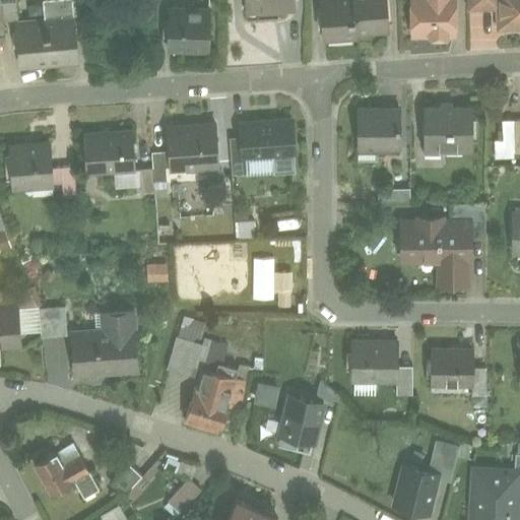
[(2,0),(2,13),(17,13),(17,0),(2,0)]
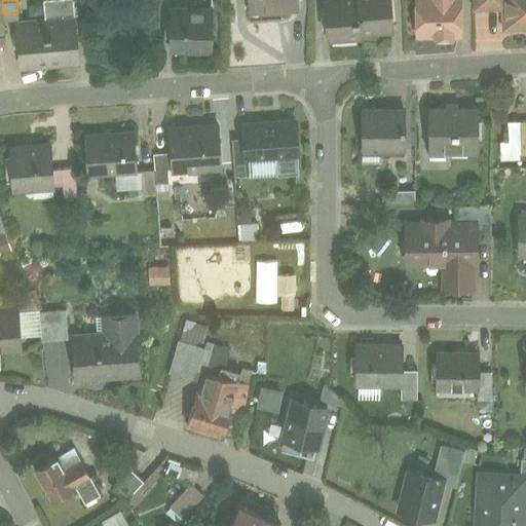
[(15,19),(20,69),(79,65),(76,16),(85,16),(83,0),(69,0),(42,2),(43,16),(15,19)]
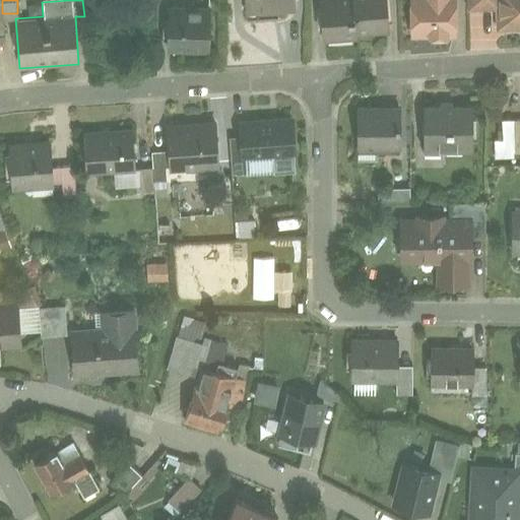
[(245,0),(246,14),(296,12),(295,0),(245,0)]
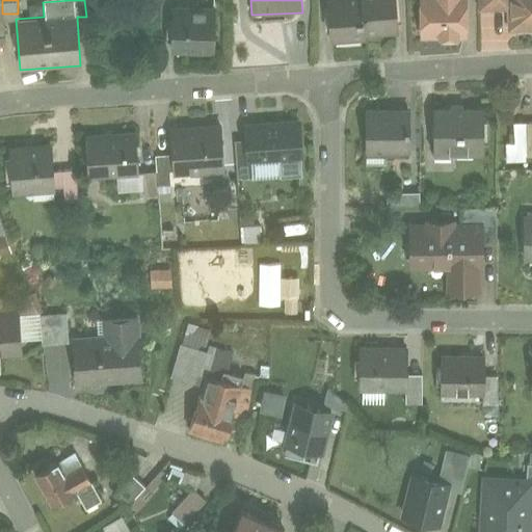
[(364,34),(361,0),(327,0),(330,41),(364,38),(364,34)]
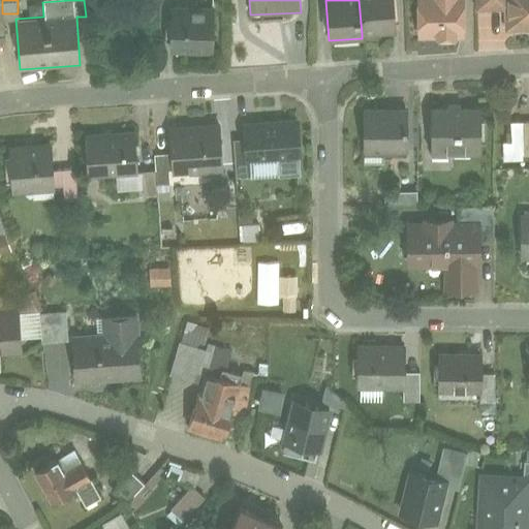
[(359,0),(362,34),(395,32),(392,0),(359,0)]
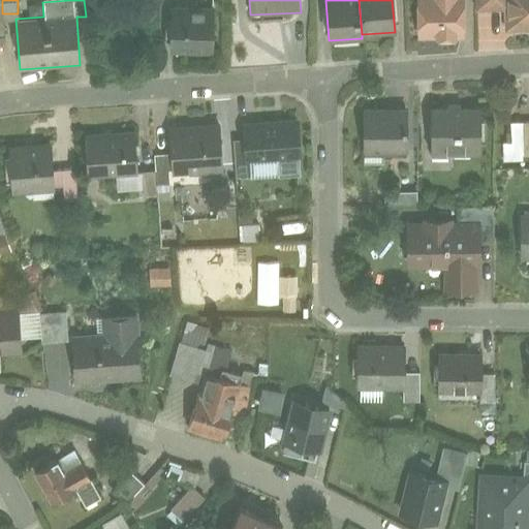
[(414,0),(414,38),(463,38),(463,0),(414,0)]
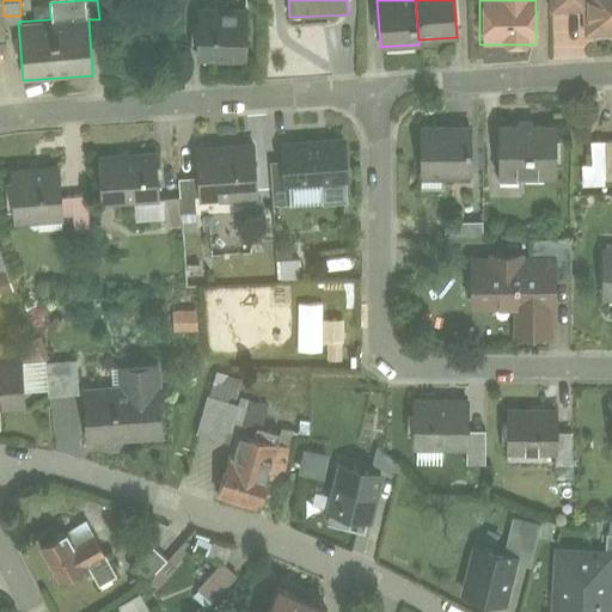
[(611,25),(611,0),(592,0),(592,2),(593,26),(611,25)]
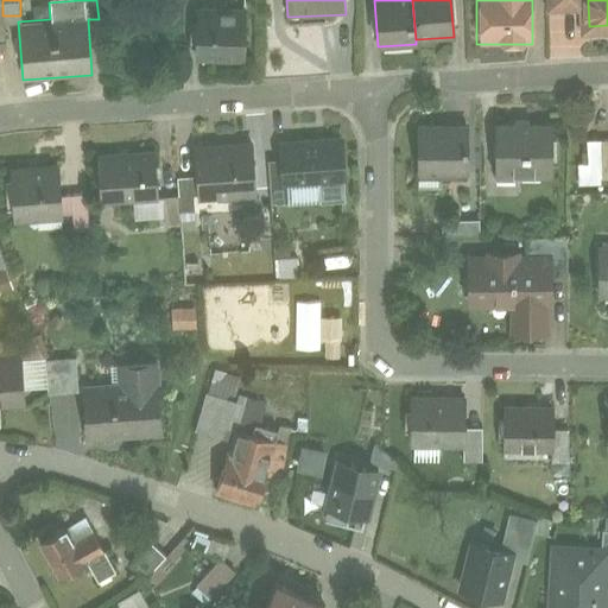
[(194,5),(192,58),(241,59),(241,5),(194,5)]
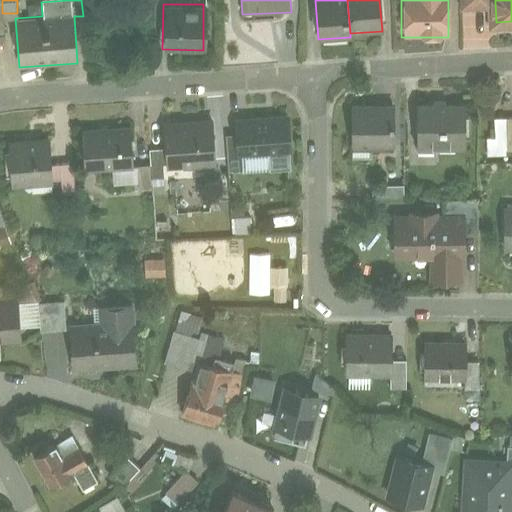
[(433,100),(416,100),(416,145),(466,145),(466,100),(444,100),(444,96),(433,96),(433,100)]
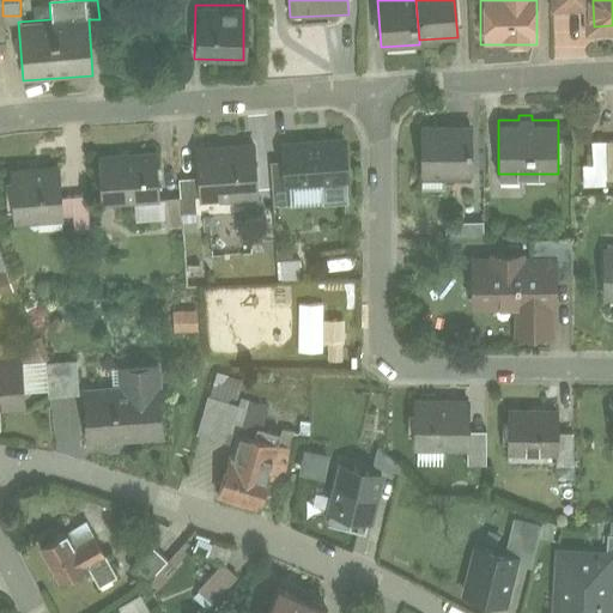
[(469,119),(419,120),(420,178),(472,177),(469,119)]
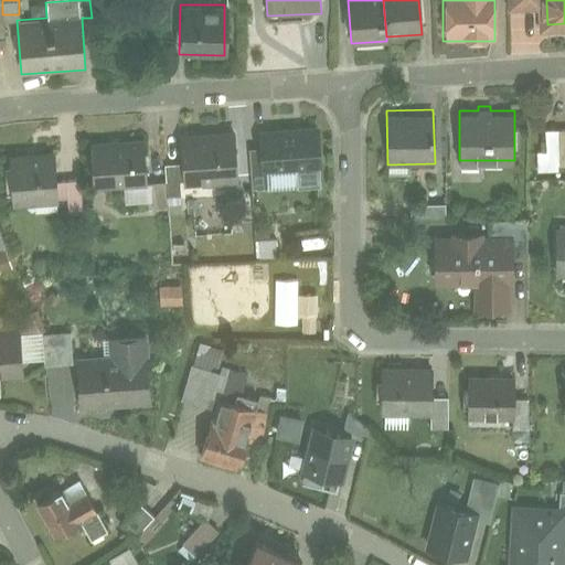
[(315,127),(259,129),(260,148),(263,188),(317,184),(315,127)]
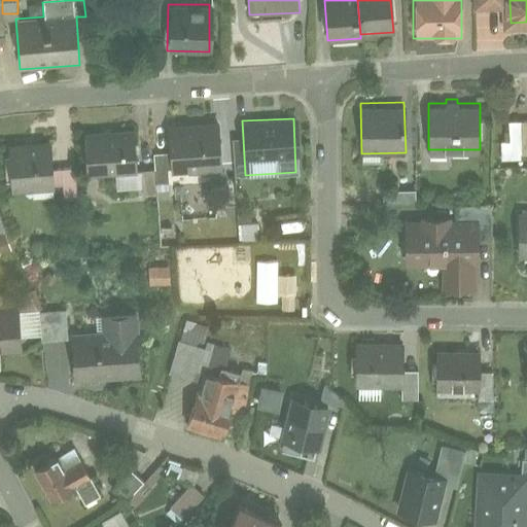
[(215,119),(167,124),(170,150),(171,166),(171,170),(186,169),(186,171),(219,169),(215,119)]
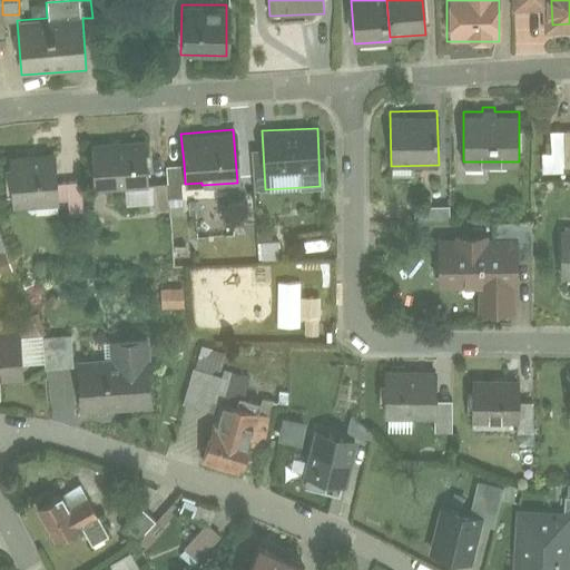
[(569,131),(548,134),(549,177),(569,176),(569,131)]
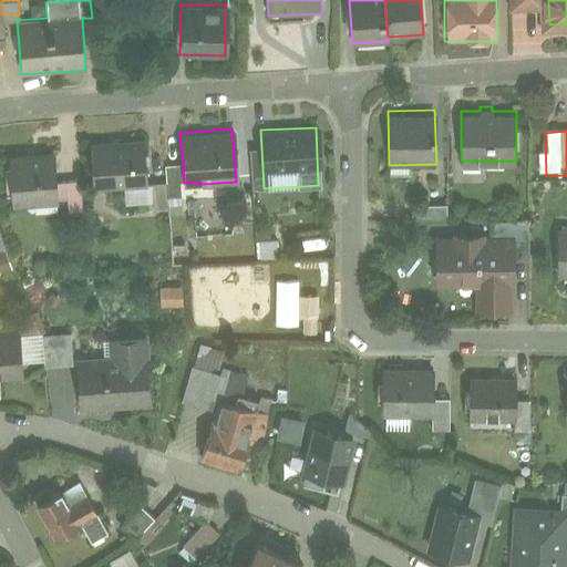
[(144,136),(91,140),(94,187),(147,183),(144,136)]
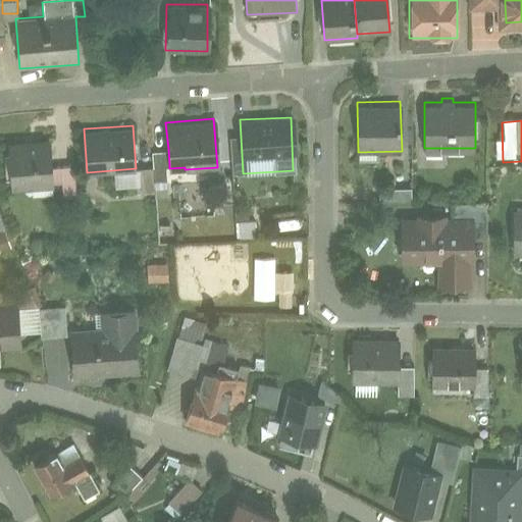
[(243,173),(241,137),(228,138),(230,173),(243,173)]
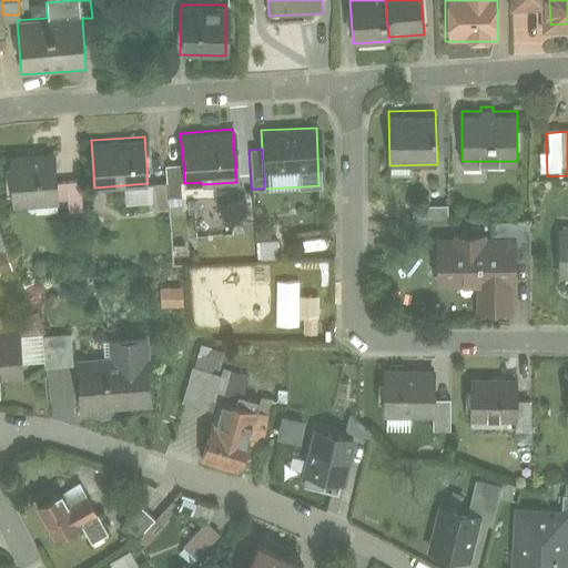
[(57,150),(10,153),(13,204),(60,201),(59,181),(57,150)]
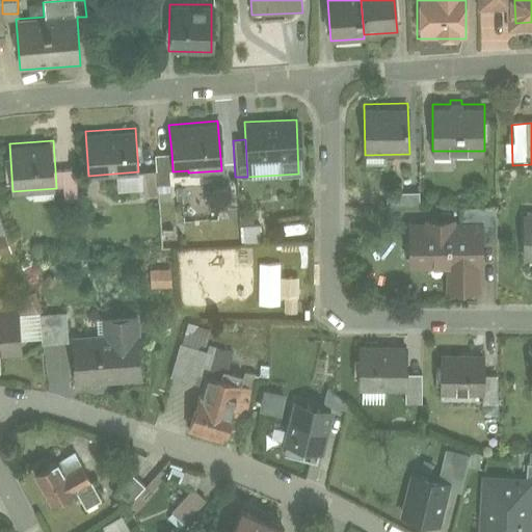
[(173,167),(171,152),(152,154),(154,169),(154,181),(166,180),(165,168),(173,167)]
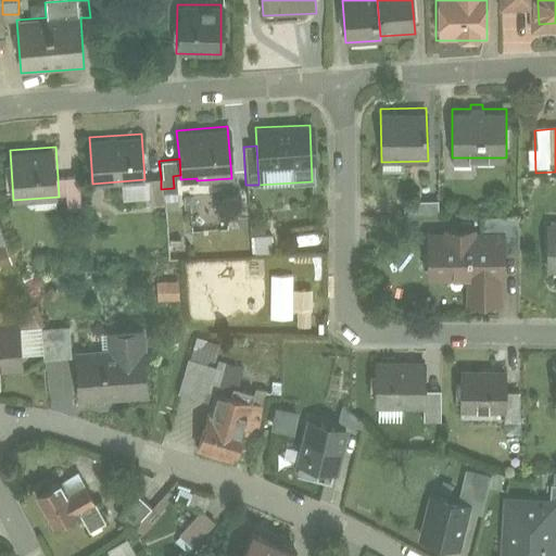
[(78,175),(58,177),(59,197),(60,202),(80,201),(78,175)]
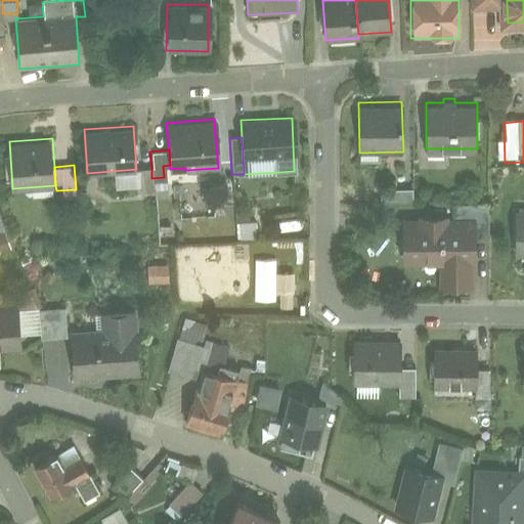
[(151,167),(137,168),(139,191),(153,190),(151,178),(151,167)]
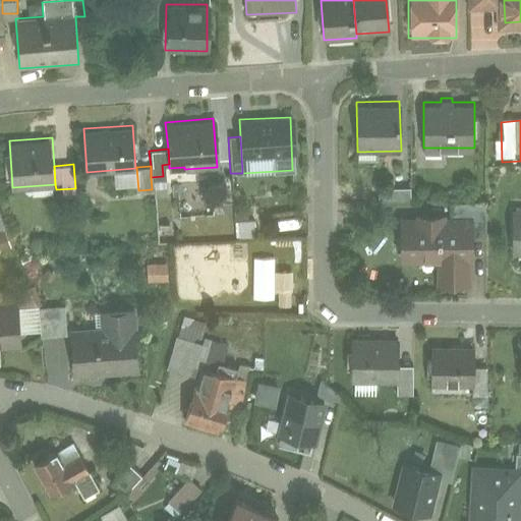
[(409,188),(377,188),(377,205),(409,205),(409,188)]
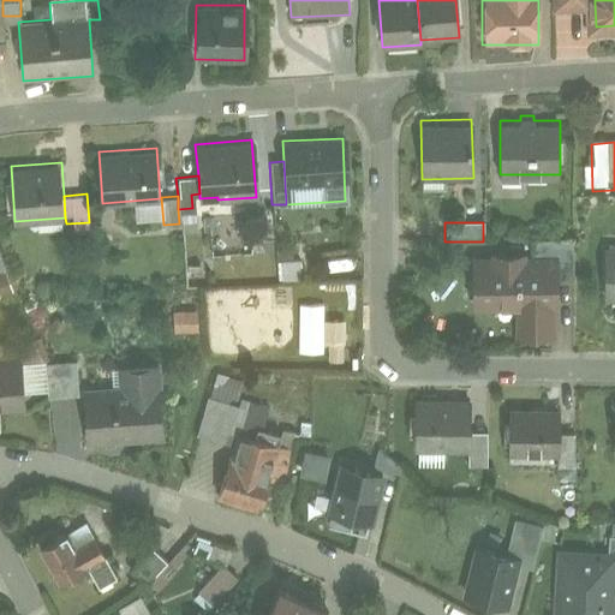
[(532,239),(532,254),(559,254),(559,282),(574,282),(574,238),(532,239)]
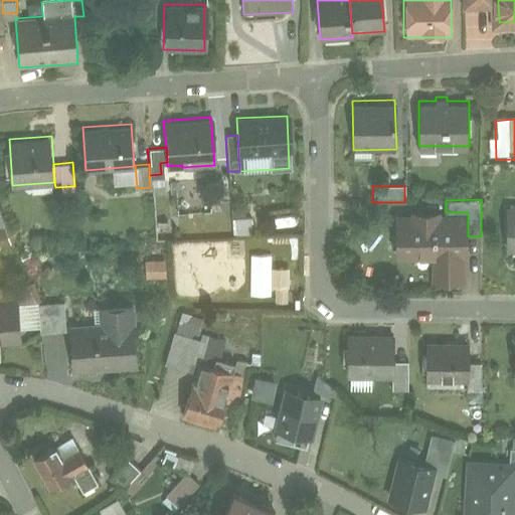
[(514,205),(505,205),(506,251),(514,251),(514,205)]
